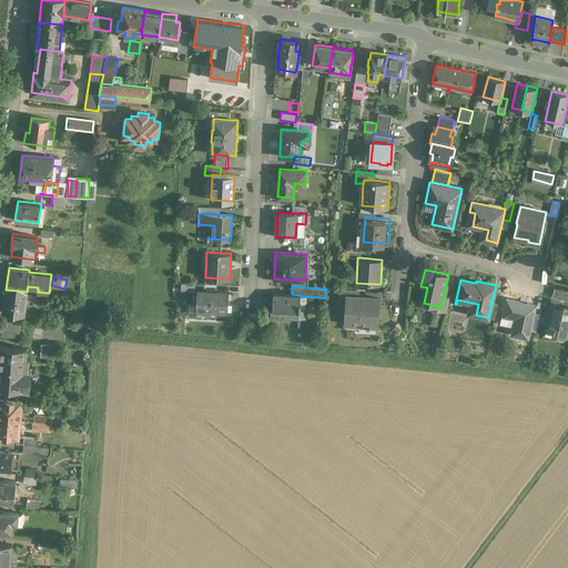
[(27,292),(7,290),(3,313),(23,315),(27,292)]
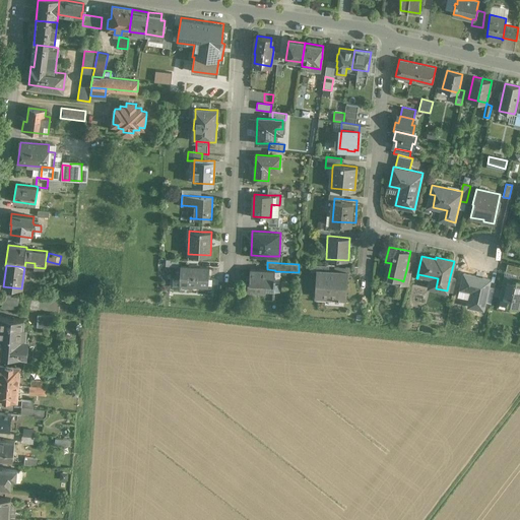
[(209,267),(181,266),(180,284),(193,285),(193,284),(208,285),(209,267)]
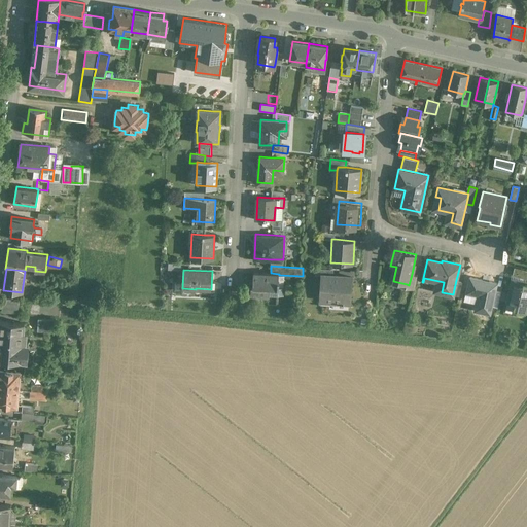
[(271,273),(253,273),(252,293),(254,293),(278,295),(278,287),(279,287),(279,280),(278,280),(279,275),(279,274),(271,273)]
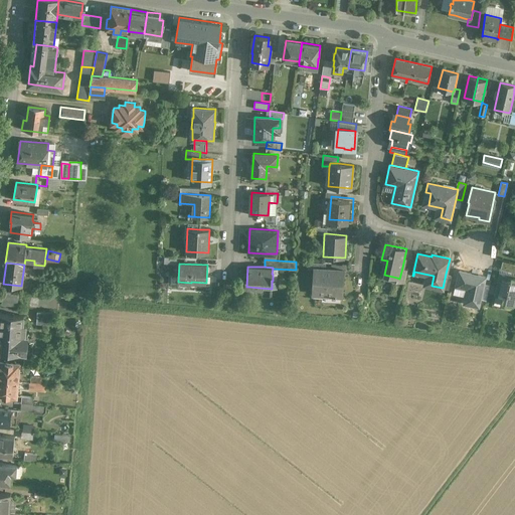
[(408,269),(402,268),(399,279),(397,278),(396,281),(399,281),(405,283),(408,269)]
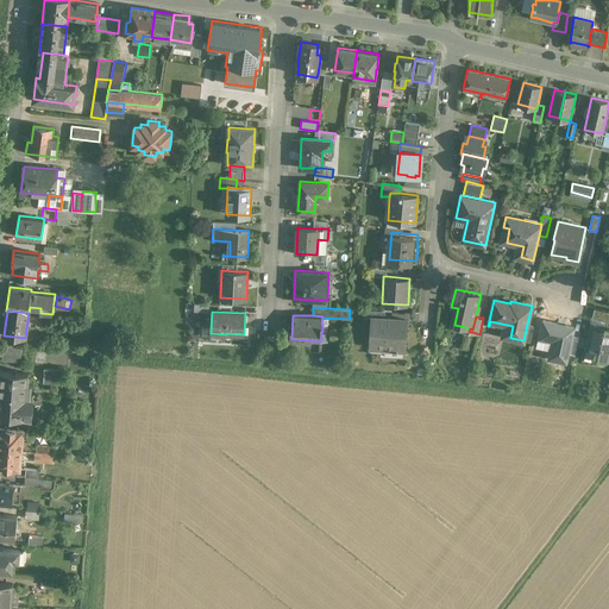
[(382,318),(374,318),(372,339),(382,339),(381,347),(393,349),(393,352),(396,352),(397,349),(405,349),(407,320),(382,318)]
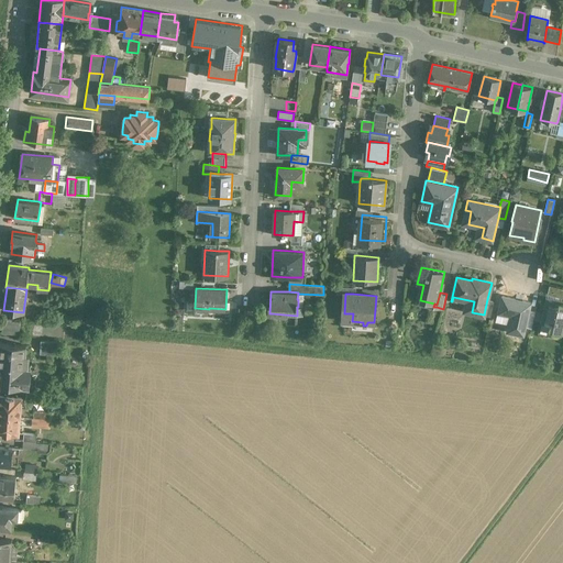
[(531,302),(503,296),(498,311),(510,315),(507,331),(523,334),(525,328),(529,310),(531,302)]
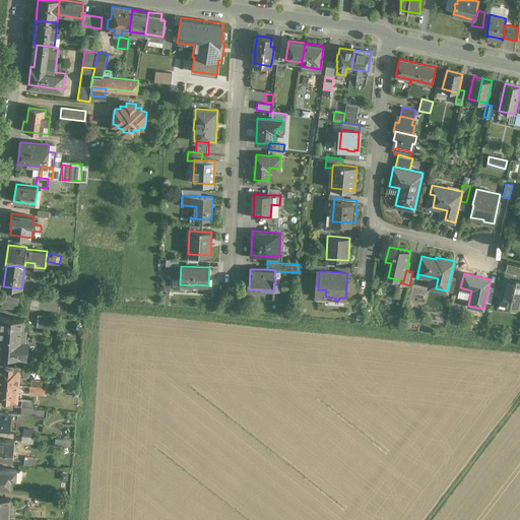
[(519,278),(514,277),(506,275),(504,282),(503,289),(501,297),(501,298),(500,303),(507,305),(519,308),(519,278)]
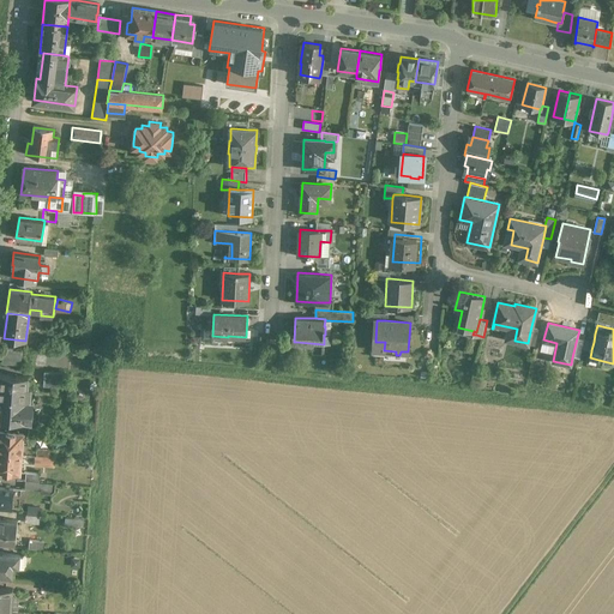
[(458,327),(451,326),(447,339),(451,345),(471,350),(470,351),(473,351),(476,335),(473,335),(474,331),(458,327)]
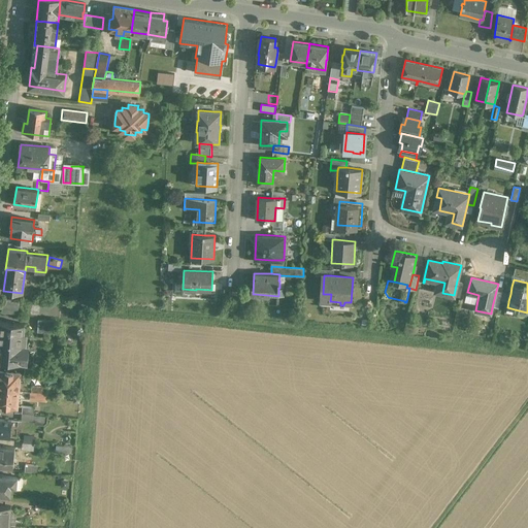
[(463,283),(457,281),(454,295),(460,297),(463,283)]
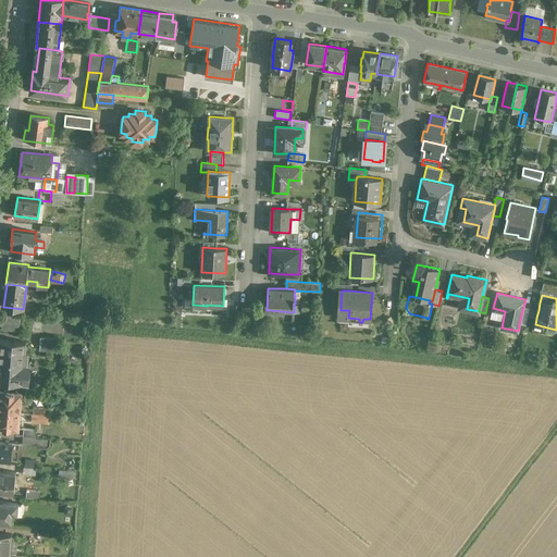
[(530,308),(523,307),(519,324),(525,325),(528,316),(530,308)]
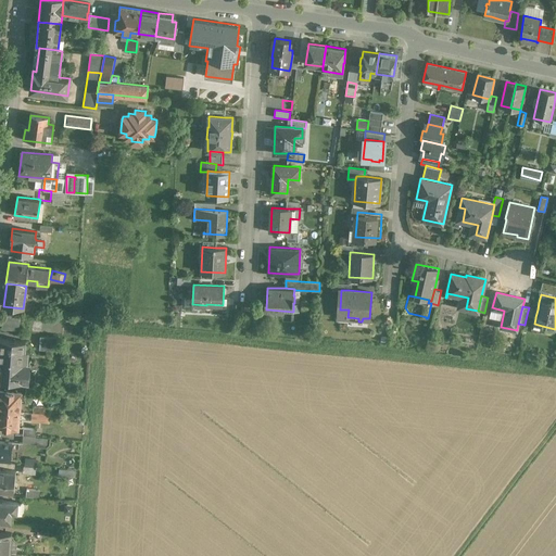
[(538,310),(529,307),(527,315),(535,317),(538,310)]
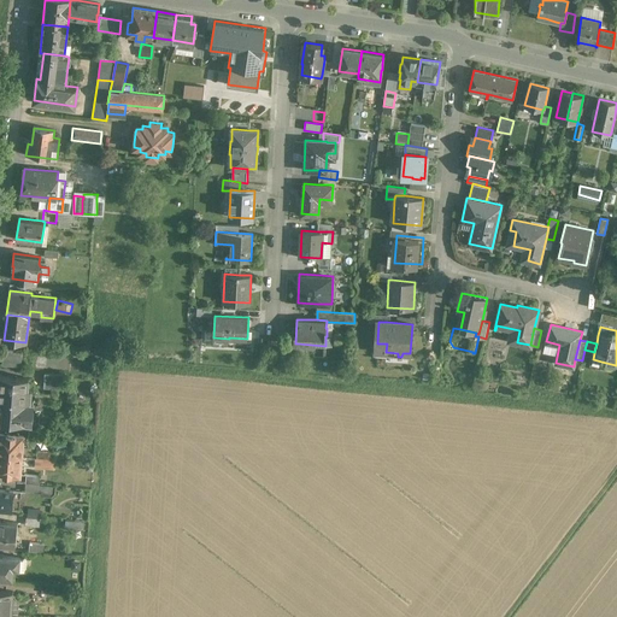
[(21,351),(5,350),(4,364),(19,365),(21,351)]
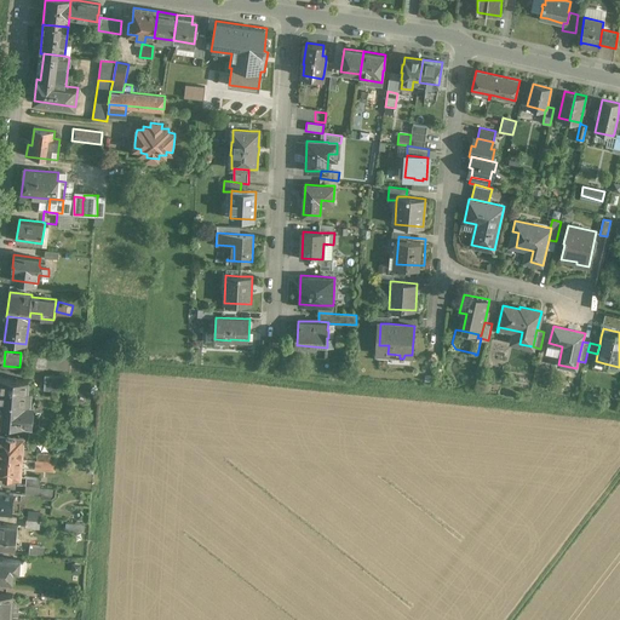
[(65,377),(46,375),(45,390),(64,391),(65,377)]
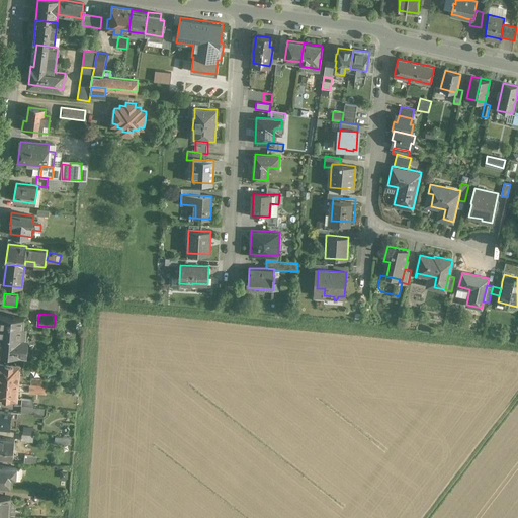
[(24,319),(0,317),(0,320),(0,335),(26,337),(27,327),(23,327),(24,319)]
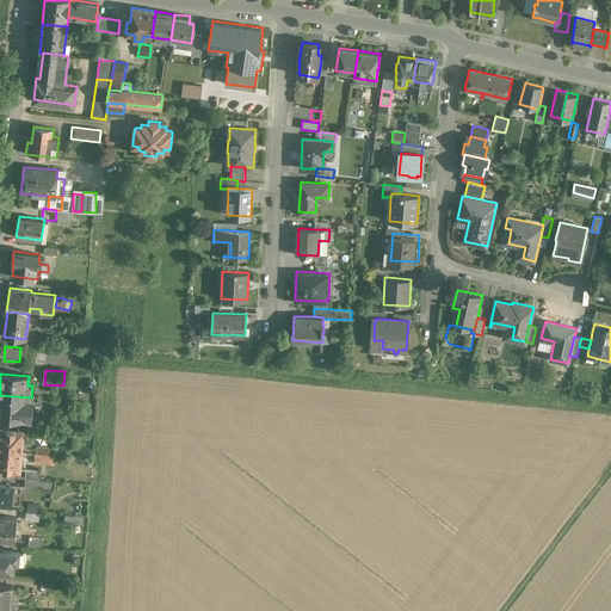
[(31,397),(0,395),(0,415),(30,419),(31,397)]
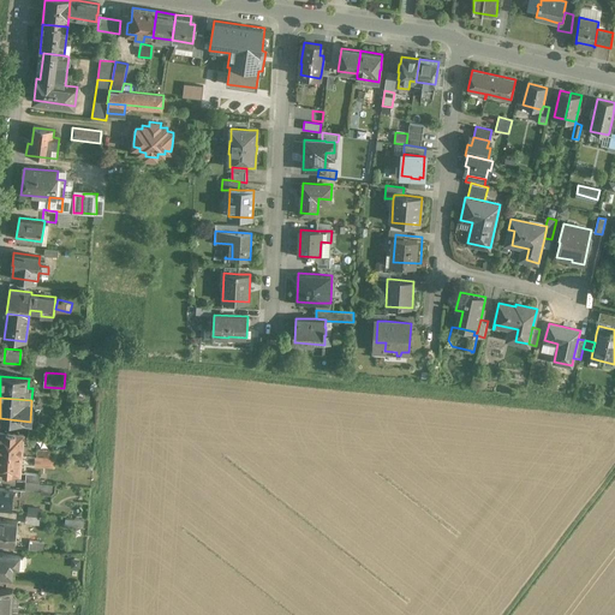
[(24,436),(0,434),(0,453),(23,455),(24,436)]
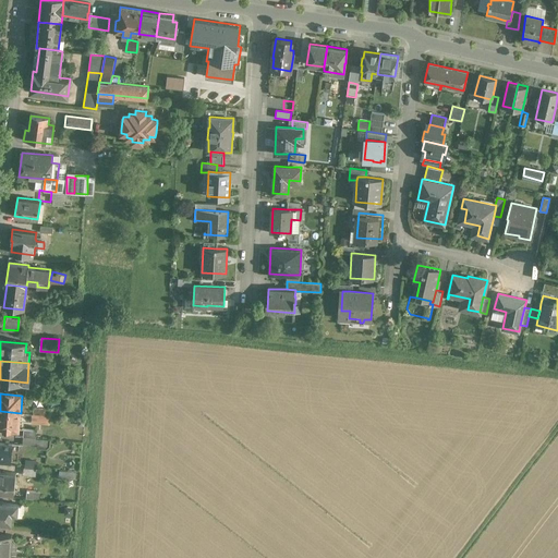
[(21,413),(0,411),(0,429),(19,432),(21,413)]
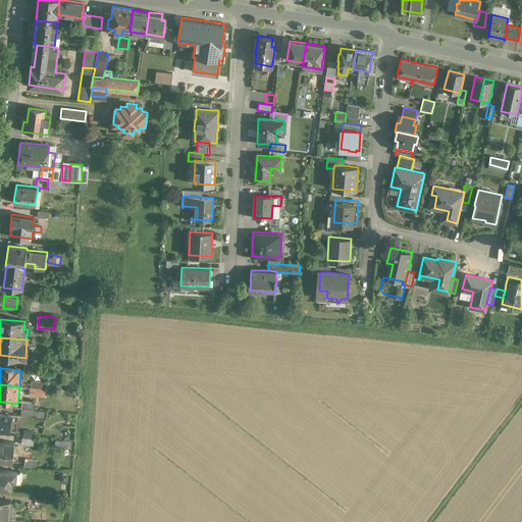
[(47,388),(41,387),(41,390),(33,389),(32,396),(47,397),(47,388)]
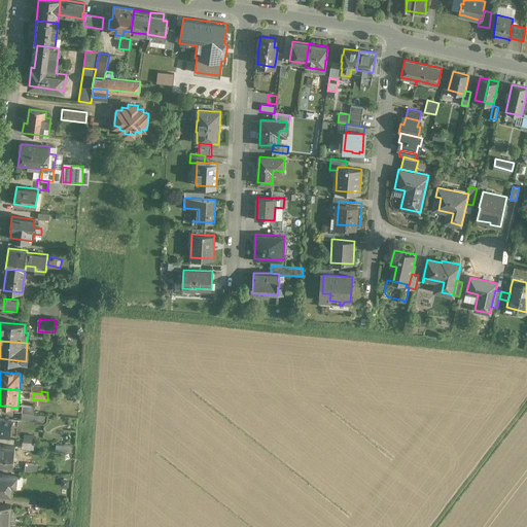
[(63,406),(63,414),(78,415),(78,407),(63,406)]
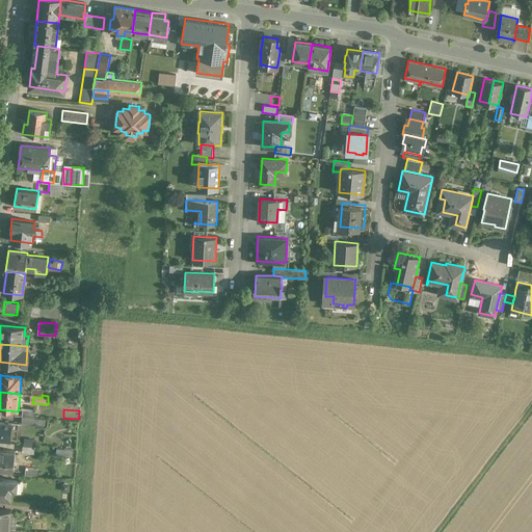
[(34,418),(23,417),(23,424),(33,425),(34,418)]
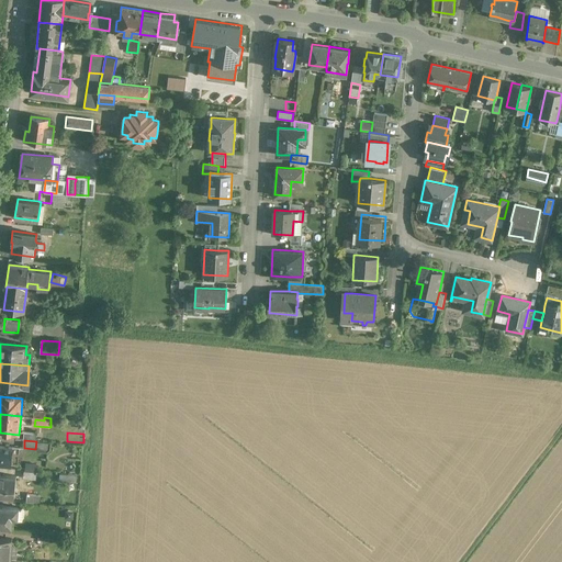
[(12,448),(0,446),(0,463),(11,464),(12,448)]
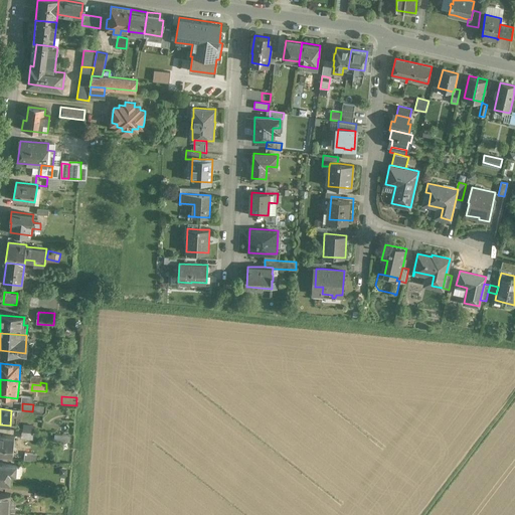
[(15,437),(0,435),(0,453),(13,455),(15,437)]
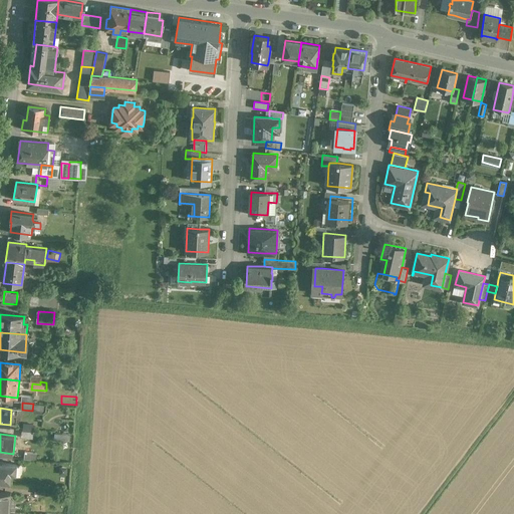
[(17,465),(0,463),(0,480),(7,482),(11,482),(12,474),(16,474),(17,465)]
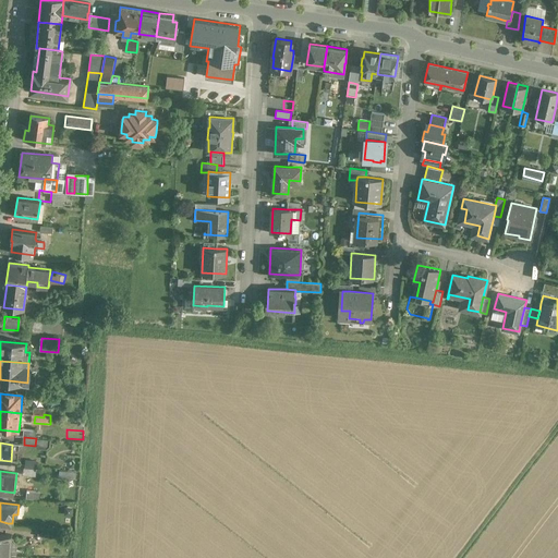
[(13,535),(0,534),(0,553),(11,555),(13,535)]
